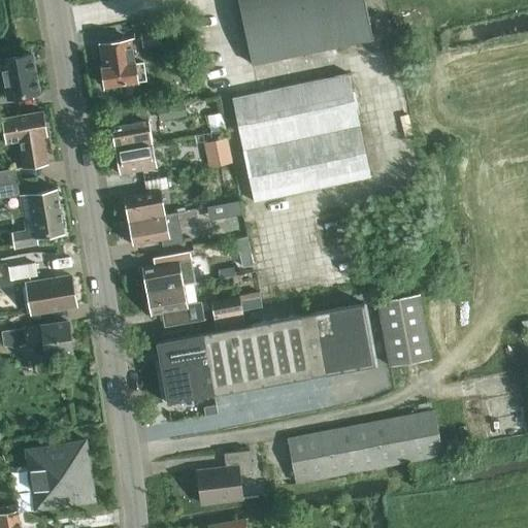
[(238,0),(252,64),(282,58),(373,38),(364,0),(238,0)]
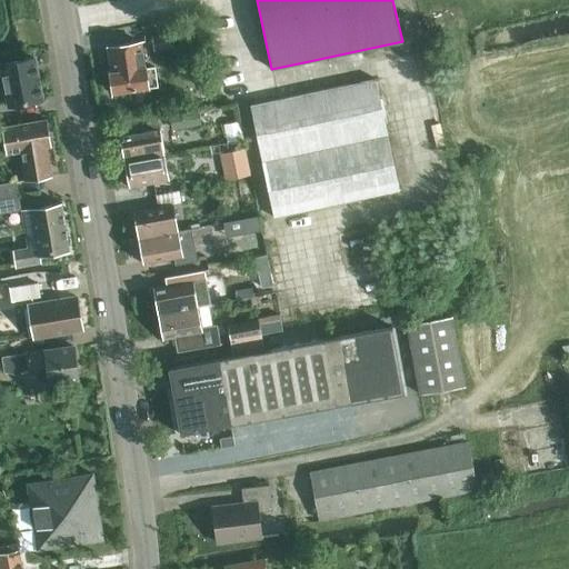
[(151,36),(153,50),(171,47),(170,33),(151,36)]
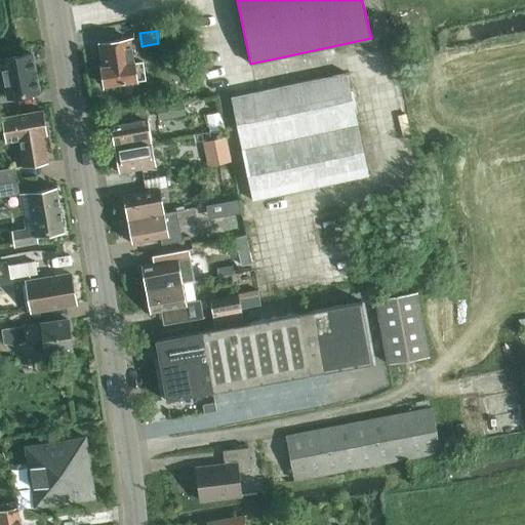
[(133,62),(130,39),(99,43),(103,66),(102,66),(105,85),(137,80),(146,79),(143,62),(134,63),(134,62),(133,62)]
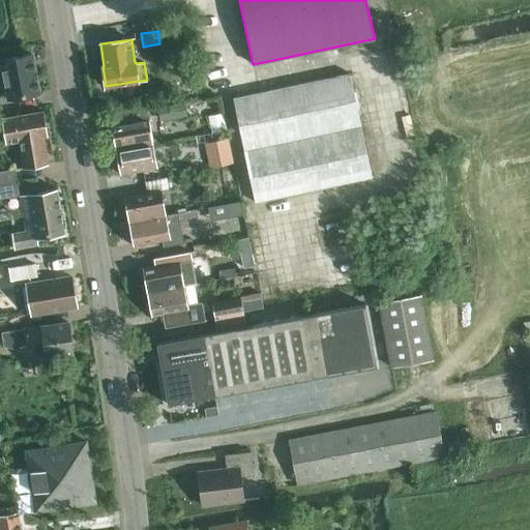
[(0,67),(2,68),(8,99),(39,93),(32,54),(1,60),(0,60),(0,67)]
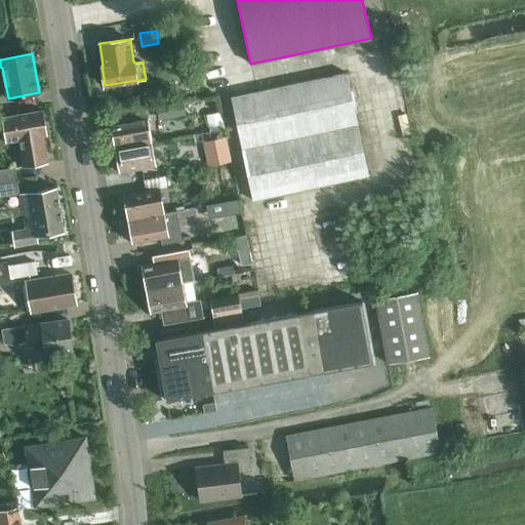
[(347,72),(231,96),(253,200),(369,176),(347,72)]
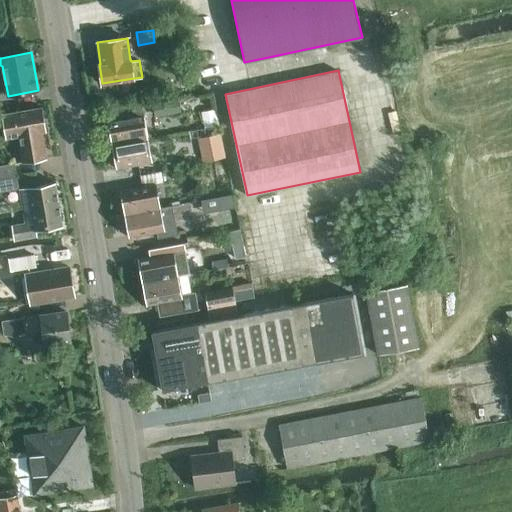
[(168,101),(150,104),(153,118),(170,115),(168,101)]
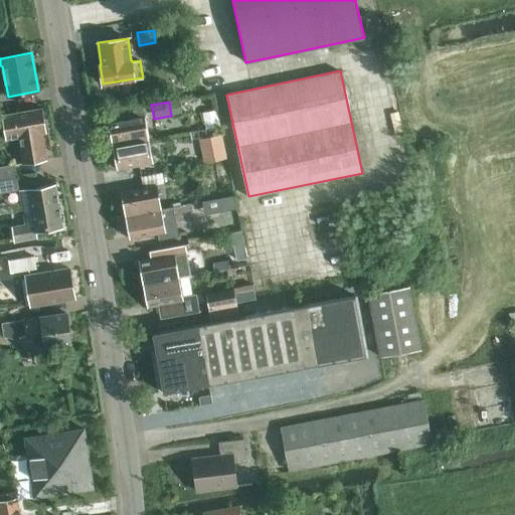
[(18,137),(23,163),(47,159),(42,133),(46,132),(42,108),(2,115),(6,139),(18,137)]
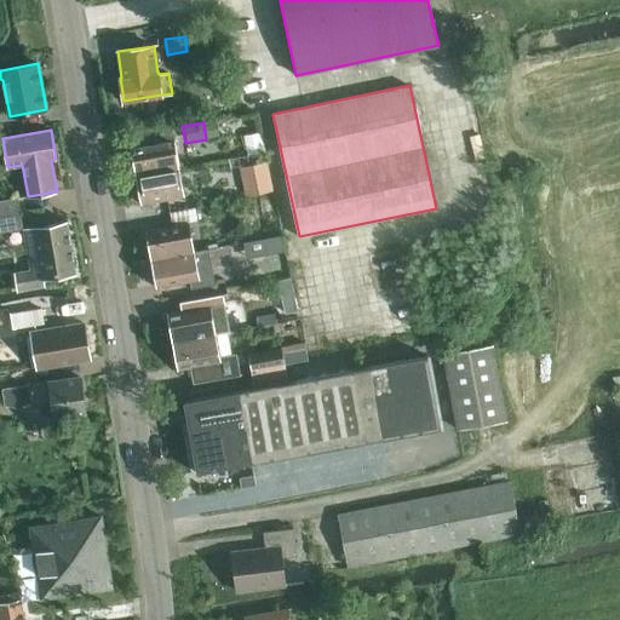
[(262,132),(242,135),(245,145),(246,145),(248,154),(264,153),(262,132)]
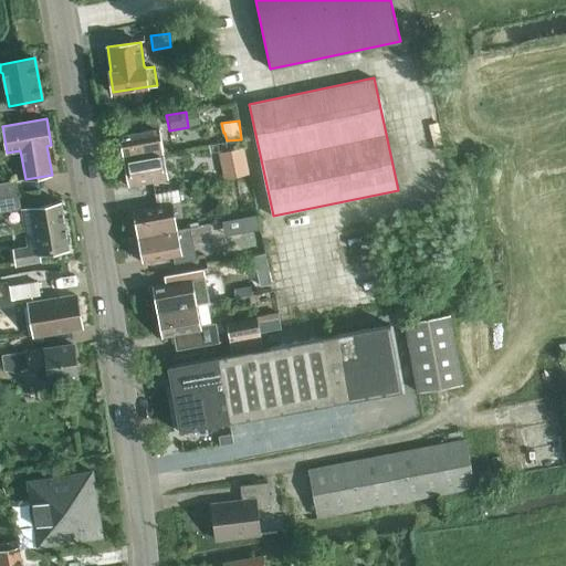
[(121,138),(117,139),(121,157),(124,156),(124,160),(164,153),(159,127),(119,134),(121,138)]
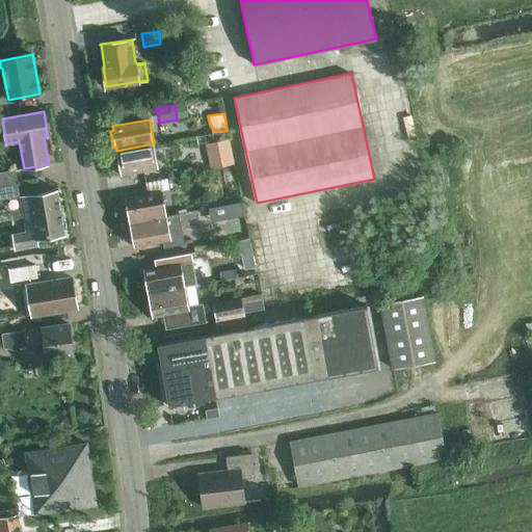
[(194,128),(196,136),(213,132),(211,125),(210,125),(194,128)]
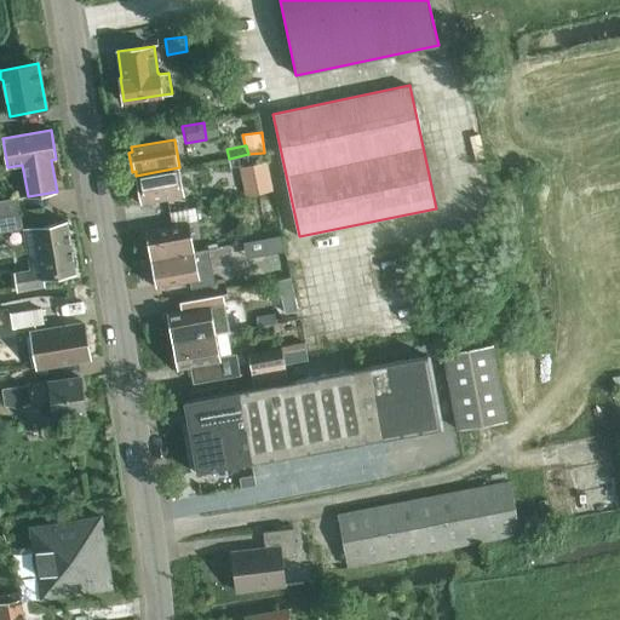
[(248,154),(229,159),(230,168),(250,165),(248,154)]
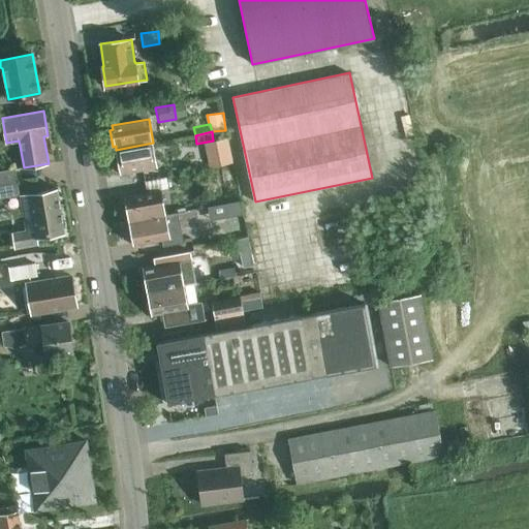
[(208,143),(212,167),(232,163),(228,138),(208,143)]
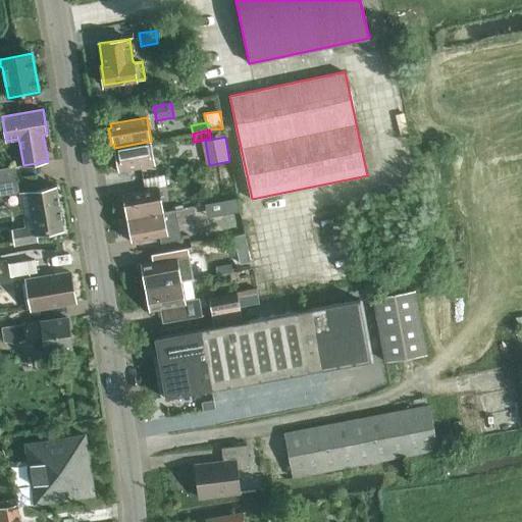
[(115,151),(109,152),(112,168),(118,167),(119,171),(155,165),(151,141),(114,148),(115,151)]
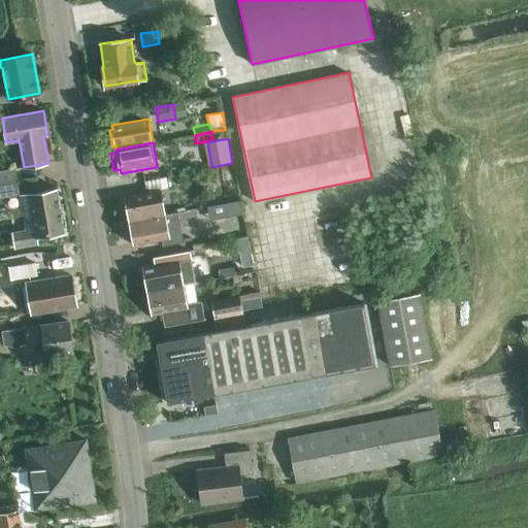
[(0,171),(0,185),(18,182),(15,169),(0,171)]
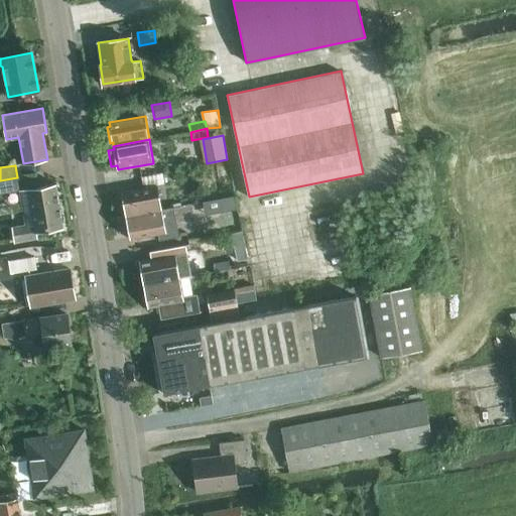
[(122,191),(126,216),(162,210),(157,185),(165,183),(163,172),(141,176),(143,187),(122,191)]
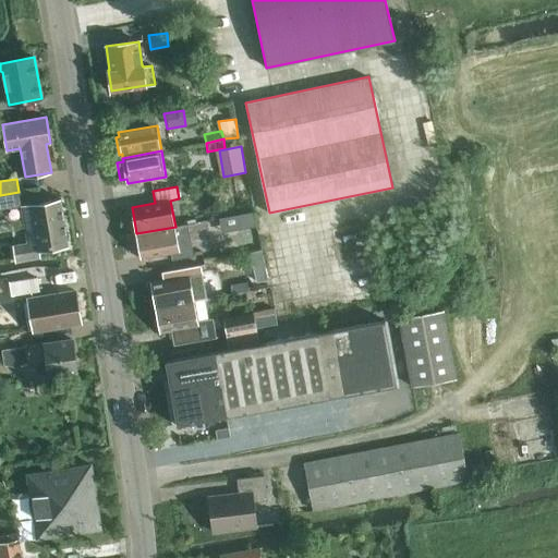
[(19,192),(0,195),(0,209),(21,206),(19,192)]
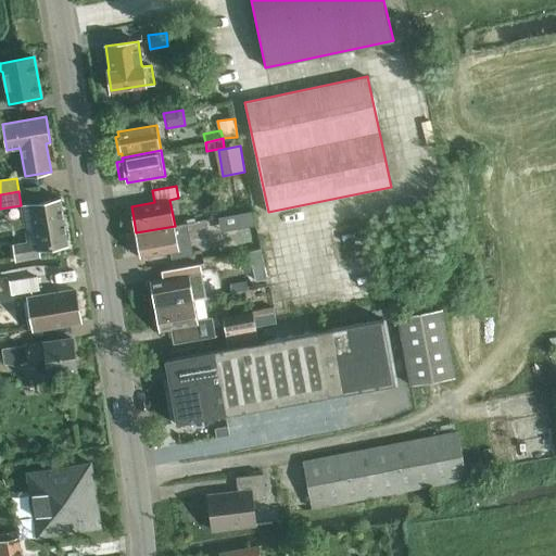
[(21,205),(27,242),(13,244),(15,261),(40,256),(39,250),(68,245),(60,198),(21,205)]
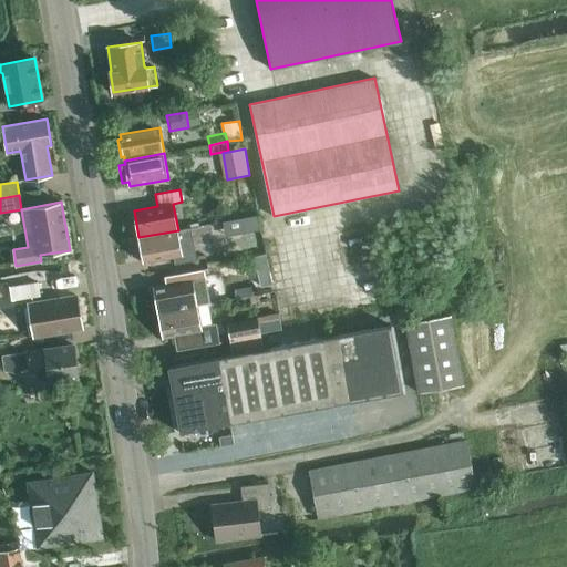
[(222,213),(223,222),(240,218),(238,209),(222,213)]
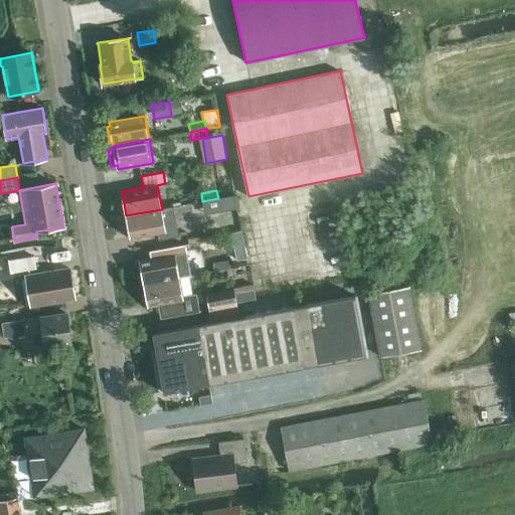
[(218,198),(202,201),(203,209),(219,206),(218,198)]
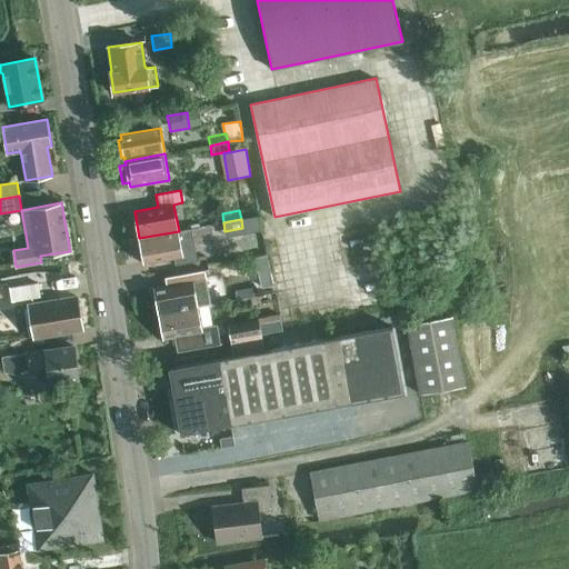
[(179,231),(139,238),(143,263),(175,258),(176,265),(198,261),(191,228),(179,231)]
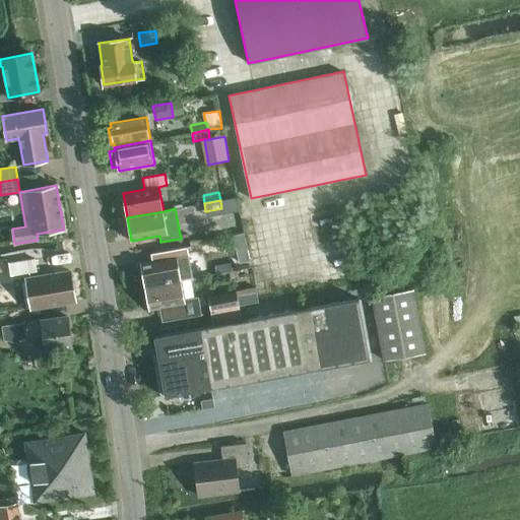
[(145,286),(181,279),(193,277),(187,247),(151,253),(152,260),(140,262),(145,286)]
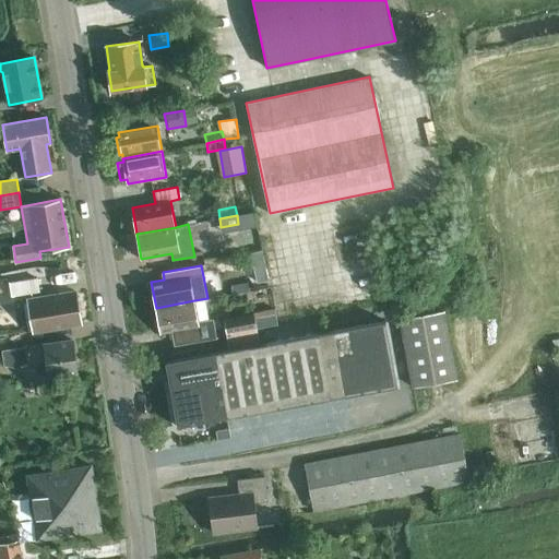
[(39,292),(37,278),(10,283),(12,296),(39,292)]
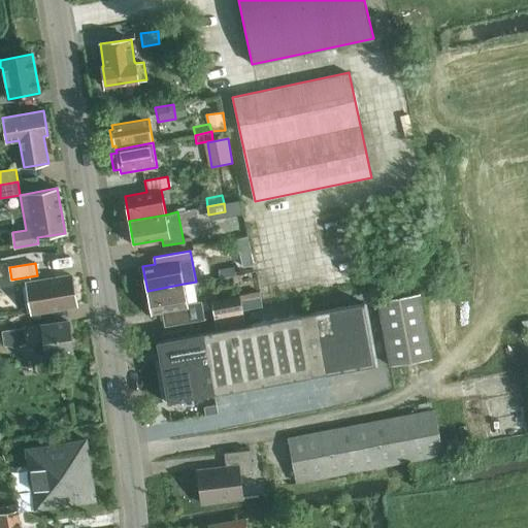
[(77,305),(71,275),(27,283),(32,314),(77,305)]
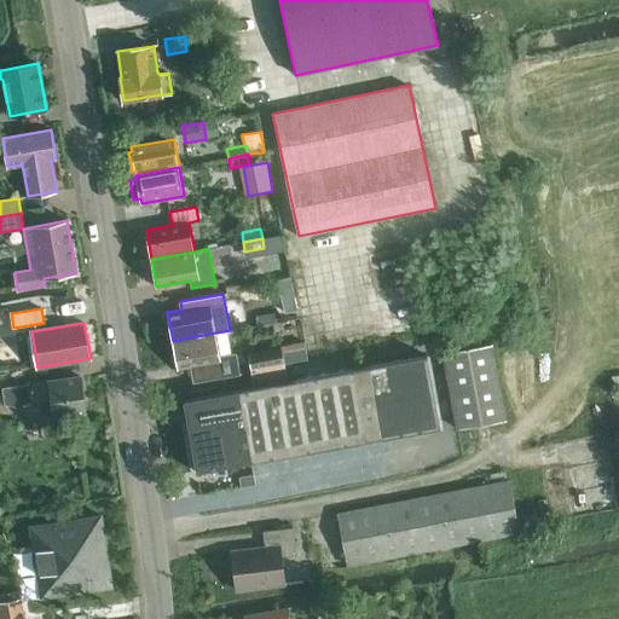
[(173,341),(178,369),(194,366),(195,372),(192,372),(194,381),(238,374),(237,364),(235,354),(219,357),(217,339),(215,333),(173,341)]
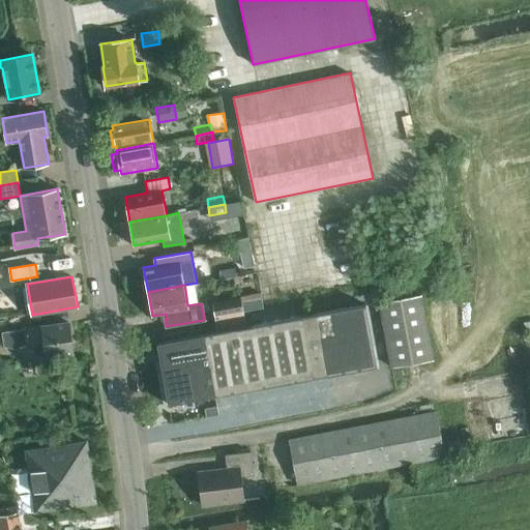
[(248,300),(242,301),(243,311),(264,307),(261,293),(248,295),(248,300)]
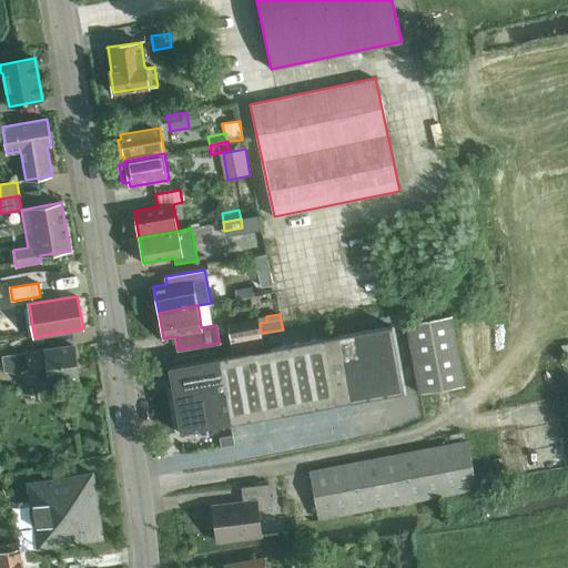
[(407,323),(419,393),(464,385),(450,315),(407,323)]
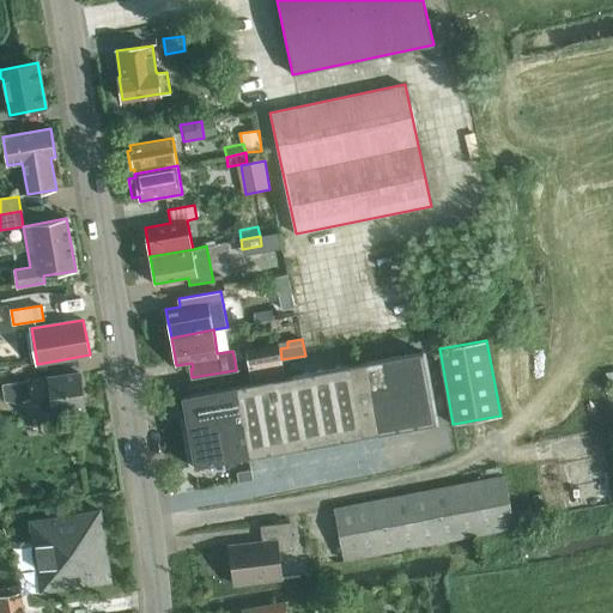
[(280,349),(279,344),(246,350),(252,381),(285,374),(281,359),(280,349)]
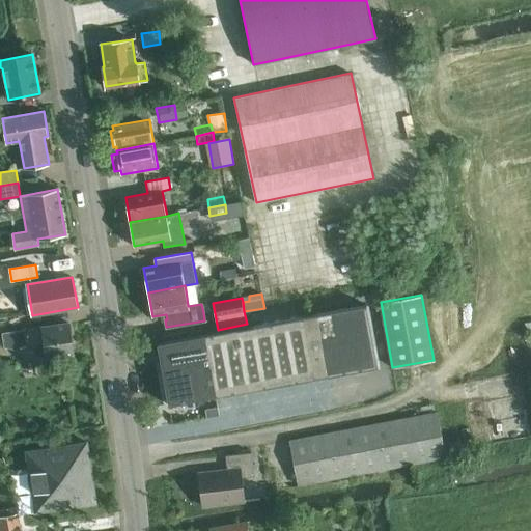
[(158,343),(168,404),(378,366),(366,305),(158,343)]
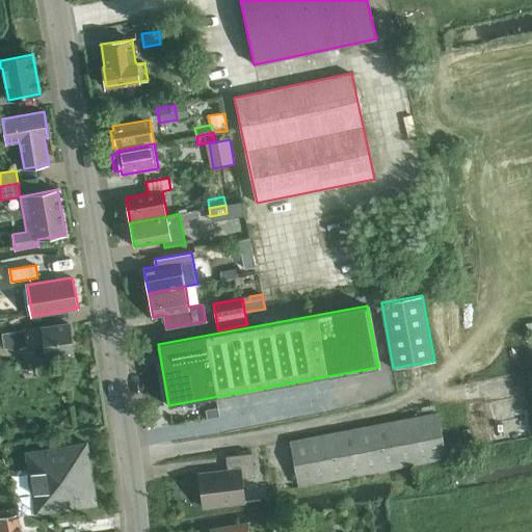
[(74,353),(70,324),(3,334),(5,347),(14,346),(15,349),(29,344),(45,342),(47,356),(36,358),(74,353)]
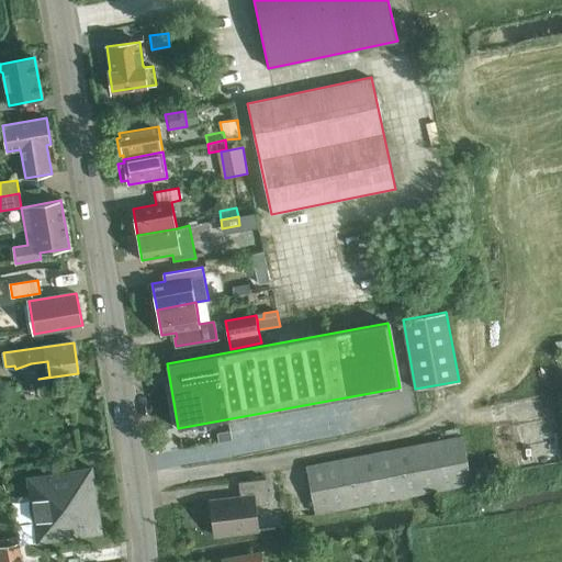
[(306,465),(315,514),(471,484),(462,436),(306,465)]
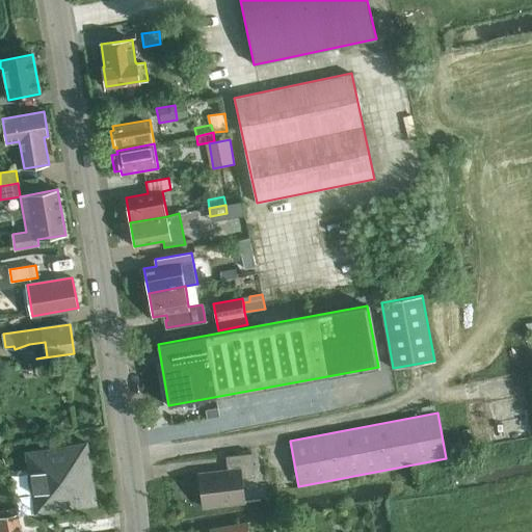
[(57,450),(29,454),(31,471),(34,487),(35,494),(36,503),(37,512),(67,507),(95,503),(90,474),(86,446),(57,450)]
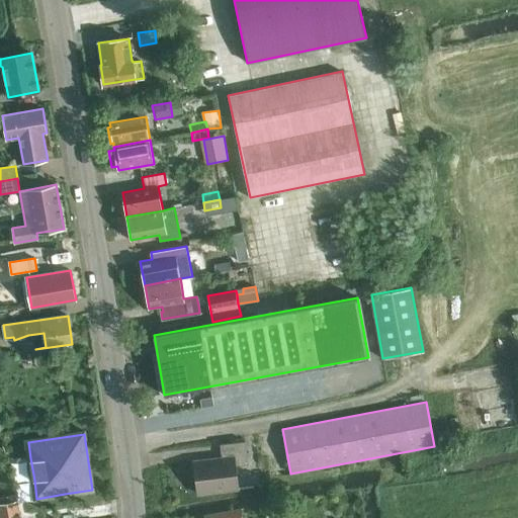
[(248,464),(245,441),(221,444),(222,457),(194,461),(198,494),(238,489),(235,465),(248,464)]
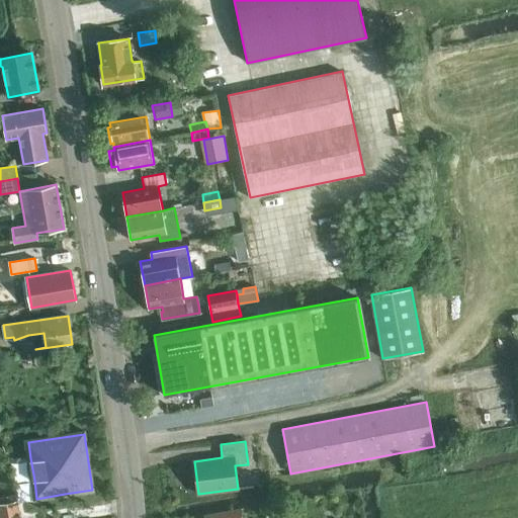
[(0,517),(16,517),(14,503),(0,505),(0,517)]
